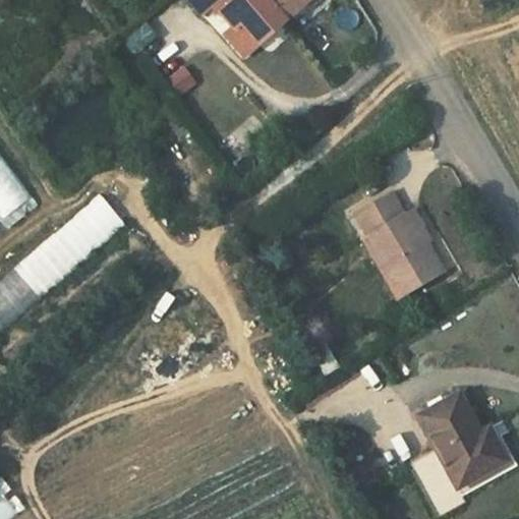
[(241,21),(249,32),(257,42),(290,14),(277,0),(191,0),(203,12),(214,4),(234,29),(241,21)]
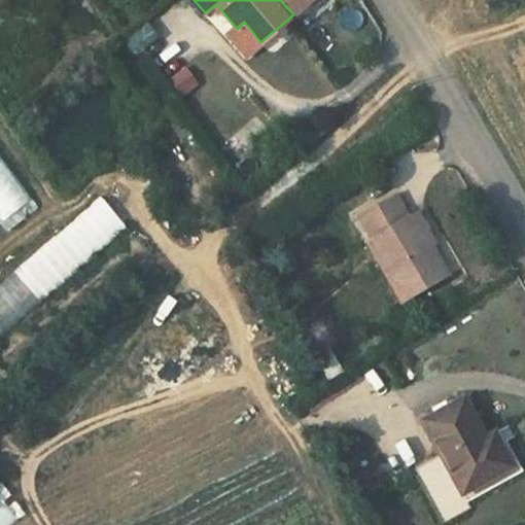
[(134,58),(160,38),(147,22),(121,41),(134,58)]
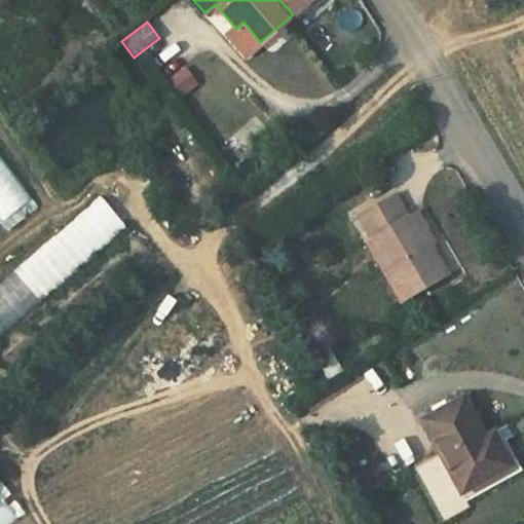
[(244,38),(252,32),(244,22),(236,29),(244,38)]
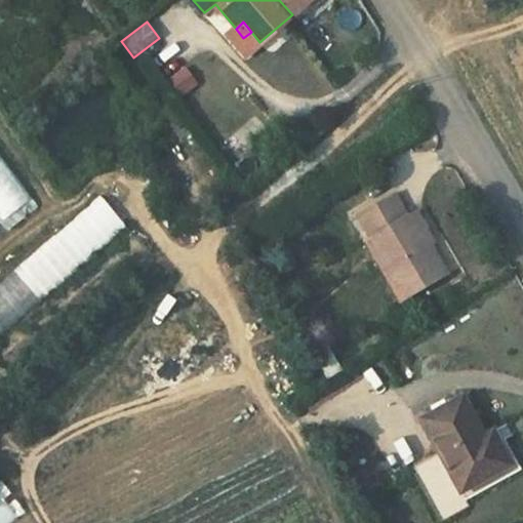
[(185,63),(167,76),(182,94),(199,81),(185,63)]
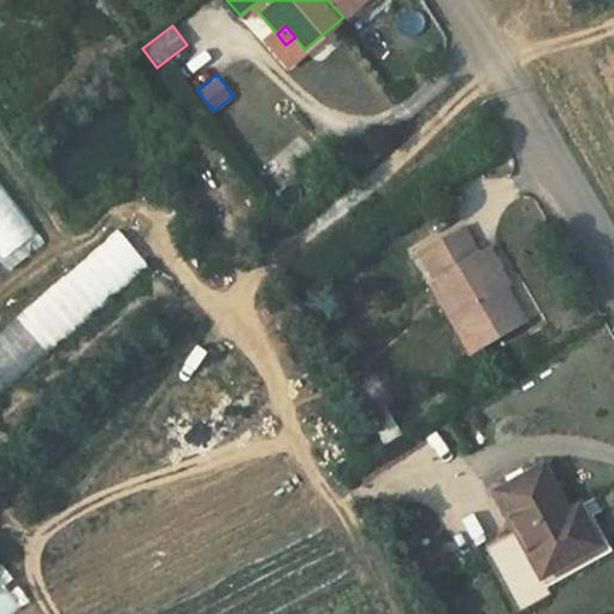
[(0,272),(37,248),(0,192),(0,272)]
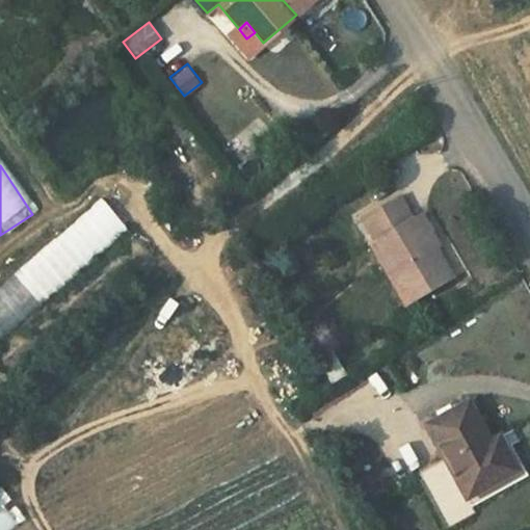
[(364,213),(376,237),(381,235),(416,298),(451,277),(417,213),(413,216),(400,193),(364,213)]
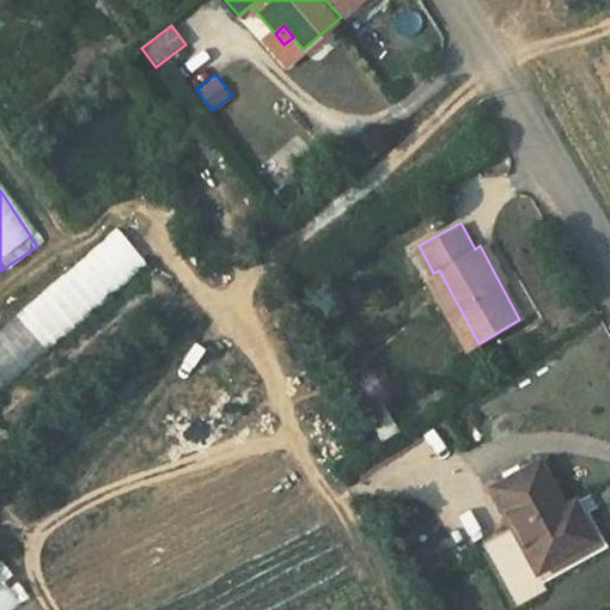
[(0,388),(147,262),(117,227),(0,327),(0,388)]
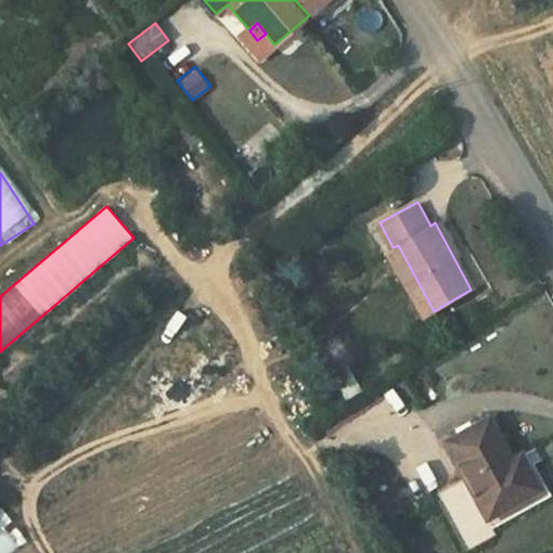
[(424,316),(434,311),(398,245),(393,247),(388,249),(424,316)]
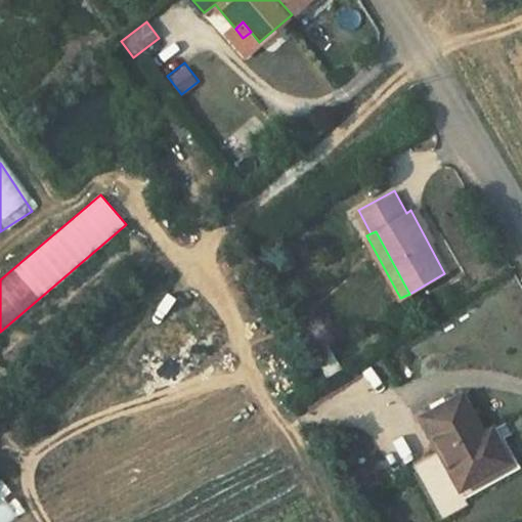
[(489,445),(483,435),(462,397),(421,419),(441,453),(414,469),(441,520),(469,506),(461,489),(511,462),(498,440),(489,445)]
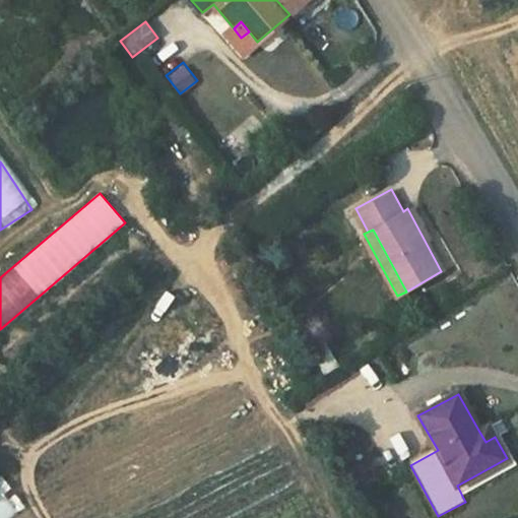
[(489,428),(479,432),(486,442),(495,437),(489,428)]
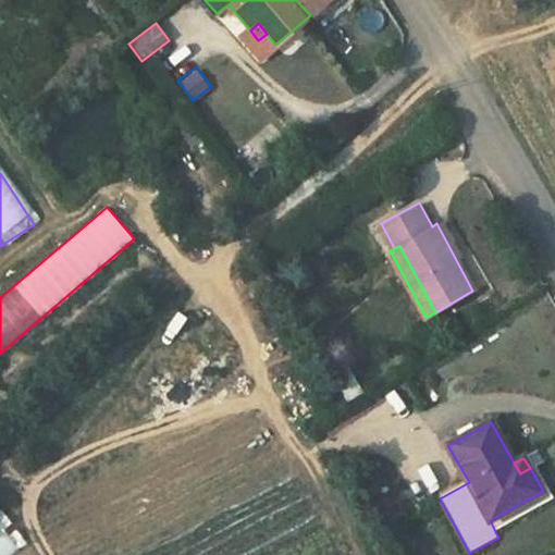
[(414,467),(404,472),(418,496),(428,490),(414,467)]
